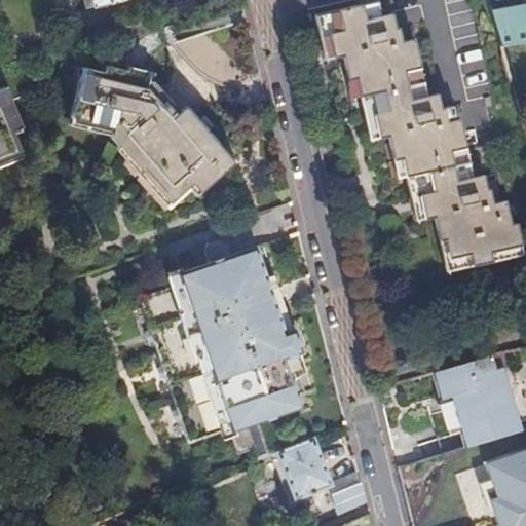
[(391,15),(381,17),(378,3),(313,15),(320,37),(329,35),(335,59),(342,57),(348,81),(355,80),(366,118),(375,116),(381,139),(387,137),(395,161),(402,159),(411,198),(420,196),(426,219),(434,218),(440,242),(448,240),(453,258),(470,255),(473,266),(509,258),(506,249),(523,245),(518,222),(513,223),(506,199),(495,202),(491,187),(488,188),(484,174),(474,176),(463,134),(459,119),(448,122),(446,117),(453,115),(451,106),(441,109),(438,95),(427,97),(414,41),(404,43),(400,30),(397,31),(391,15)]
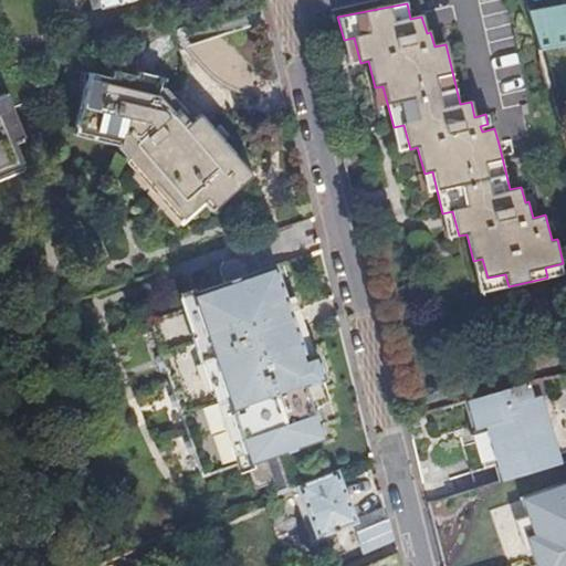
[(565,6),(530,12),(540,48),(565,42),(565,6)]
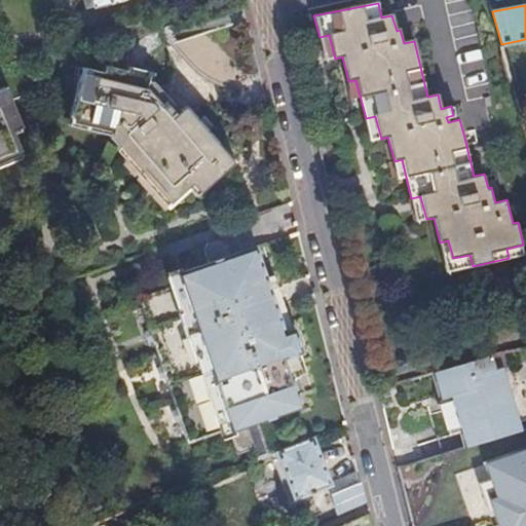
[(210,36),(175,37),(177,66),(211,64),(210,36)]
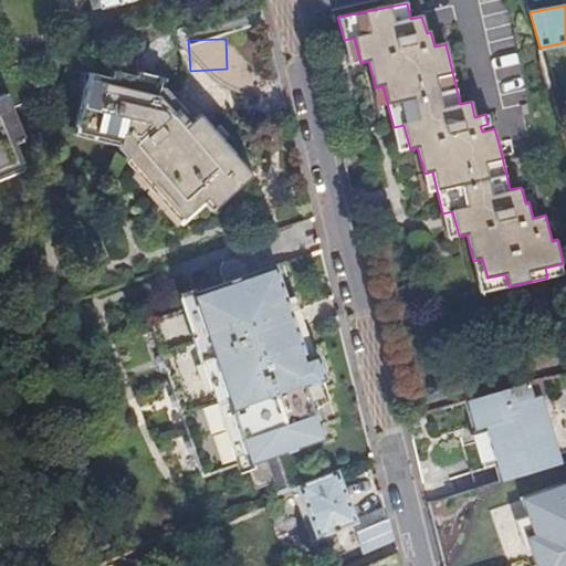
[(75,124),(122,136),(119,146),(139,167),(154,184),(156,182),(188,219),(205,205),(211,198),(219,205),(253,174),(209,125),(199,134),(189,123),(177,108),(179,107),(164,88),(157,87),(159,76),(136,71),(135,74),(112,69),(111,76),(87,71),(75,124)]
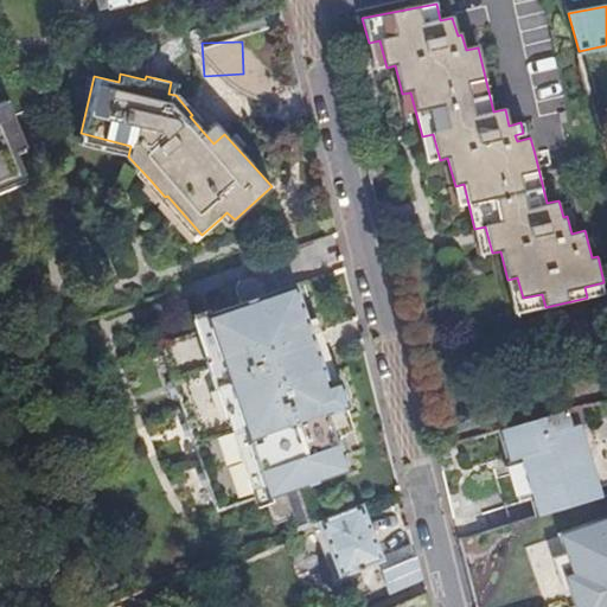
[(0,180),(21,172),(14,155),(11,146),(23,140),(6,98),(0,101),(0,180)]
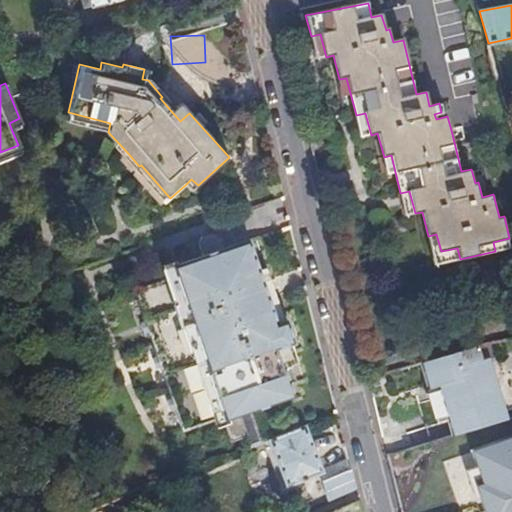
[(158,355),(157,355),(183,431),(223,418),(225,422),(257,411),(256,410),(260,409),(271,405),(271,406),(295,398),(290,384),(297,382),(285,347),(295,344),(287,321),(277,324),(249,241),(173,266),(176,276),(136,289),(137,293),(158,355)]
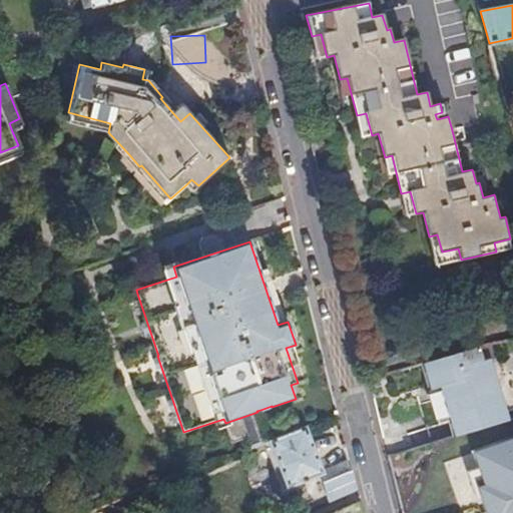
[(497,343),(489,345),(493,362),(501,359),(497,343)]
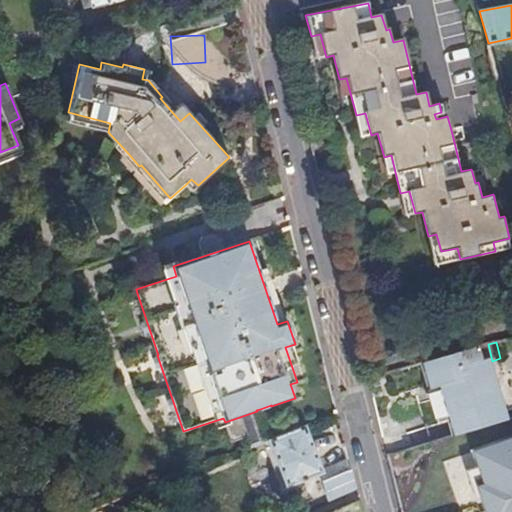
[(488,344),(432,361),(454,438),(509,421),(492,361),(488,344)]
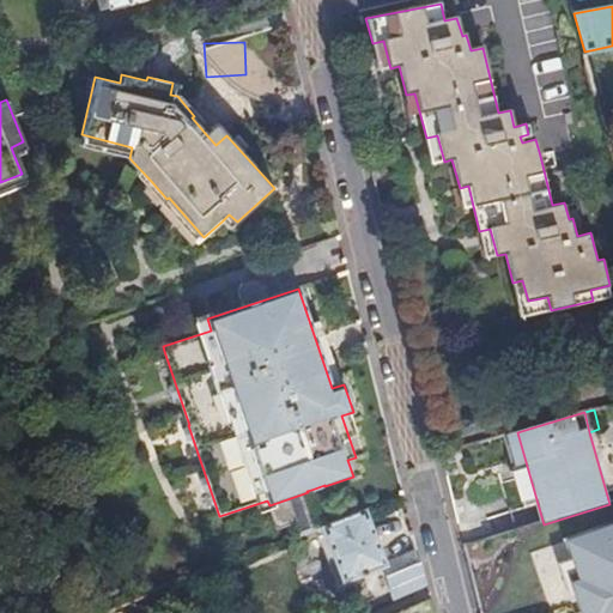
[(461,449),(443,455),(445,466),(465,460),(461,449)]
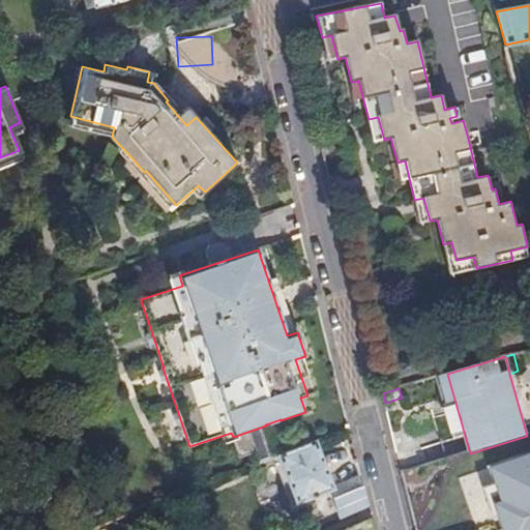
[(297,504),(317,496),(327,523),(369,505),(363,486),(337,496),(316,441),(280,454),(277,455),(297,504)]
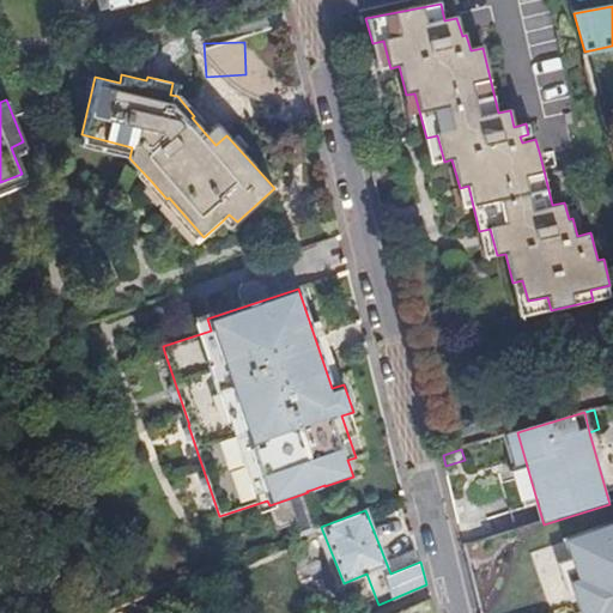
[(612,612),(612,525),(568,540),(581,578),(574,582),(583,612),(612,612)]
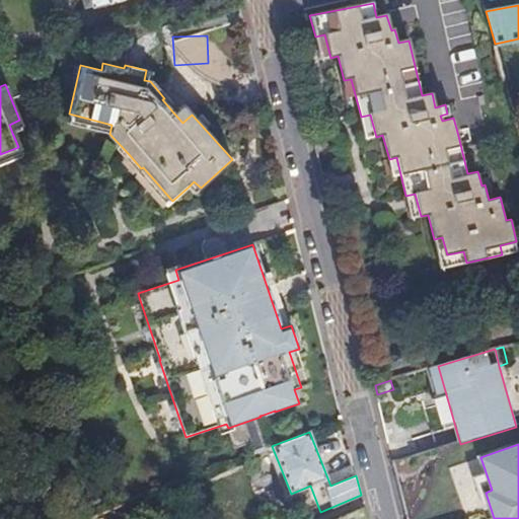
[(367,518),(364,507),(337,518),(367,518)]
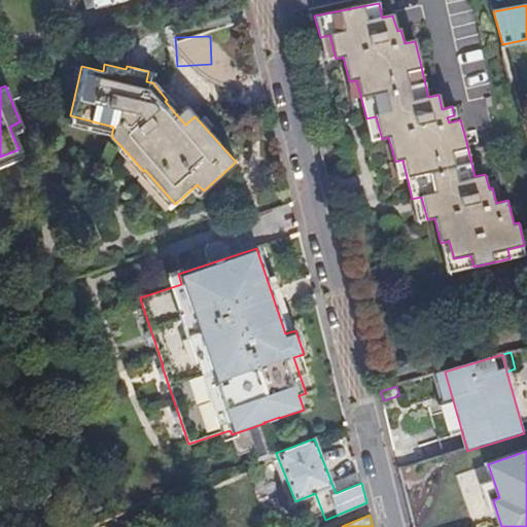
[(49,526),(78,526),(74,517),(54,525),(55,526),(49,526)]
